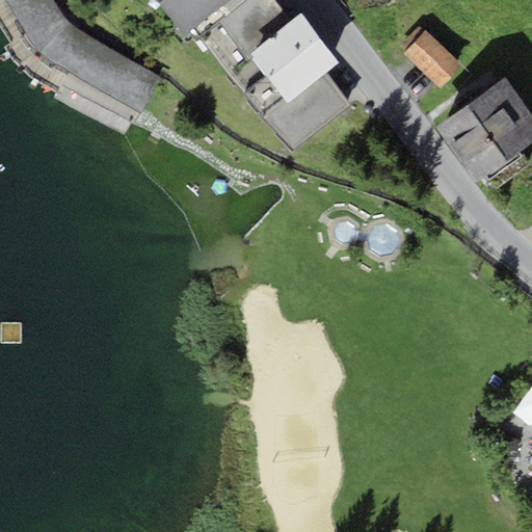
[(52,0),(6,0),(28,36),(49,59),(139,110),(155,74),(69,24),(52,0)]
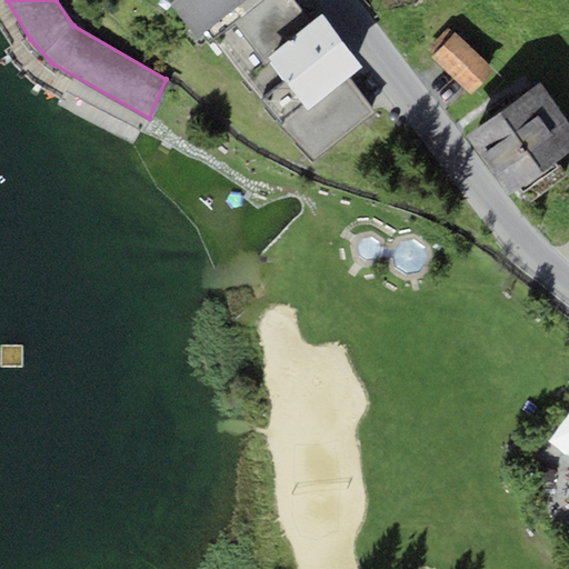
[(169,0),(197,36),(206,29),(213,39),(235,23),(262,0),(169,0)]
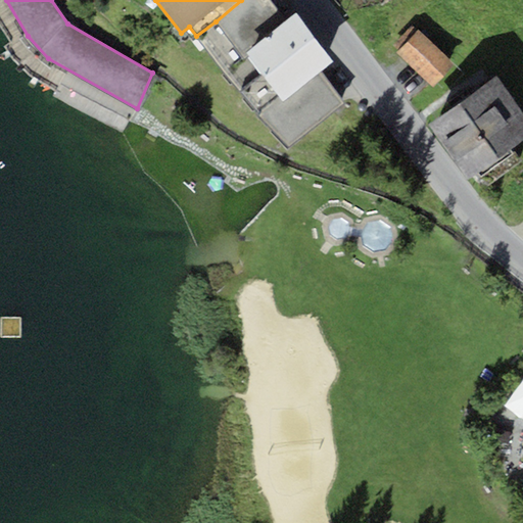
[(263,0),(241,0),(216,21),(242,56),(245,53),(286,21),(269,0),(264,0),(263,0)]
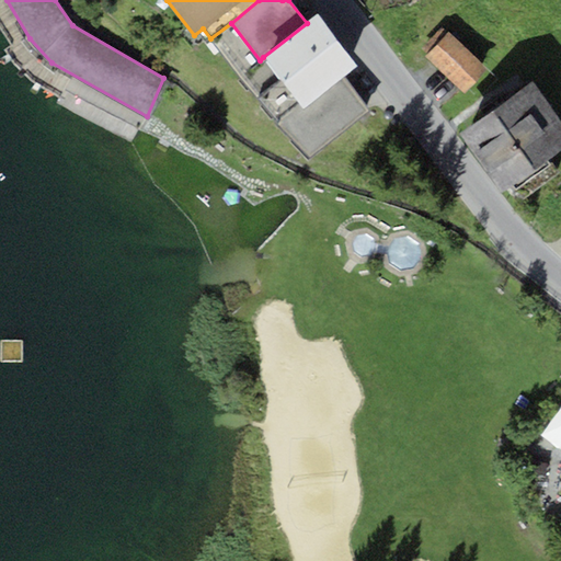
[(300,102),(304,107),(342,77),(357,65),(317,14),(307,23),(263,57),(300,102)]
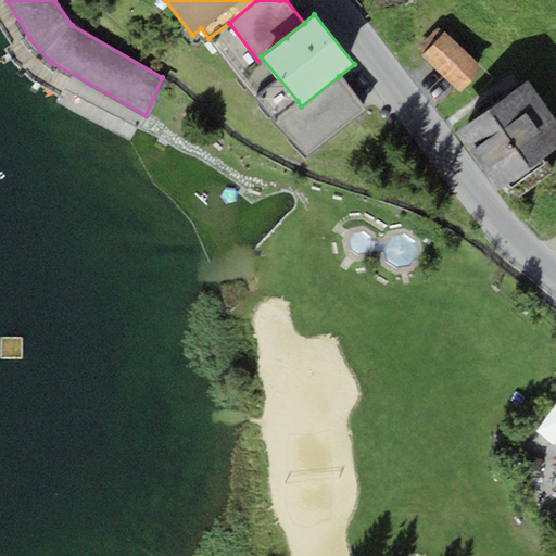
[(446,32),(421,57),(457,92),(482,67),(446,32)]
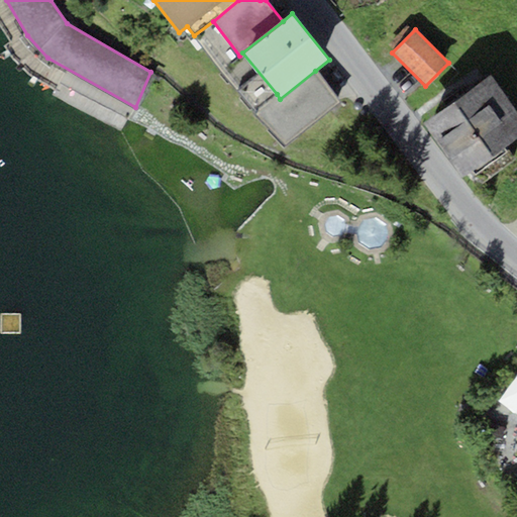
[(340,102),(315,71),(280,99),(277,94),(252,111),(283,148),(340,102)]
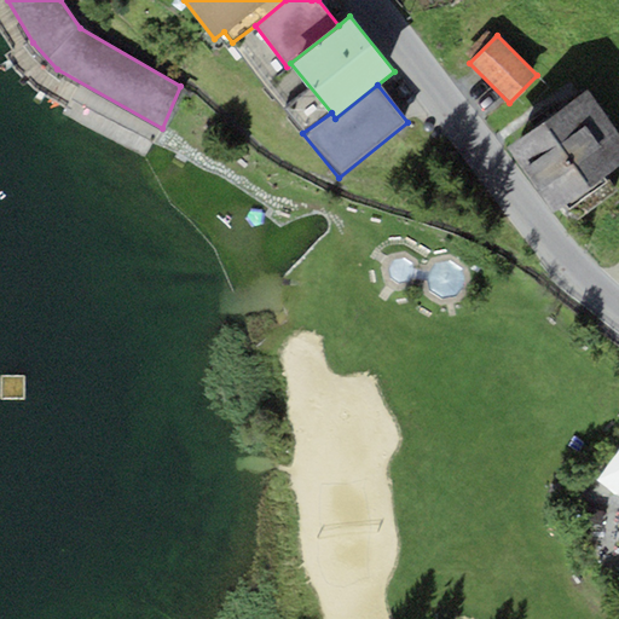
[(555,213),(618,165),(618,133),(585,88),(505,148),(555,213)]
